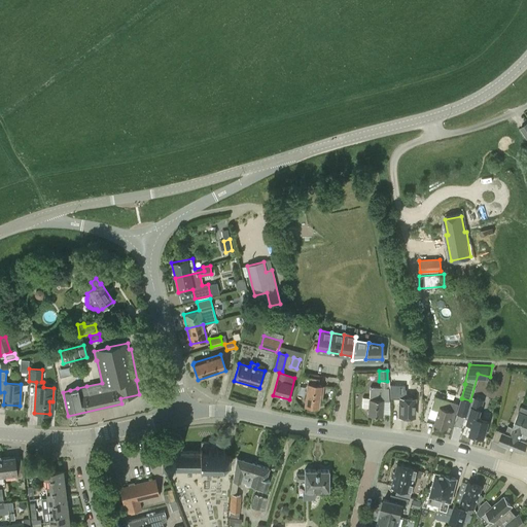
[(309,377),(305,405),(317,407),(319,393),(322,394),(323,386),(318,385),(319,378),(309,377)]
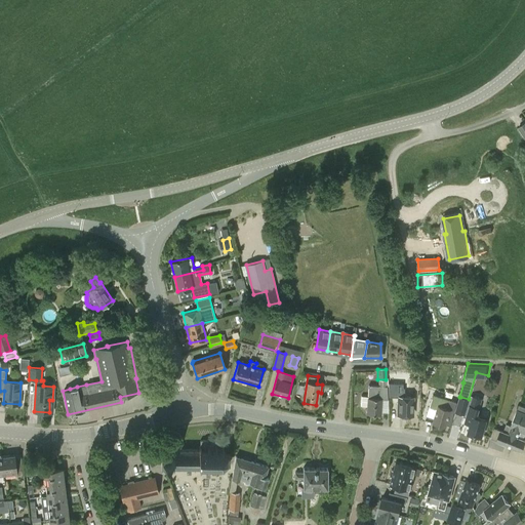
[(403,384),(389,384),(389,397),(398,397),(397,414),(412,415),(413,397),(404,397),(404,388),(403,388),(403,384)]
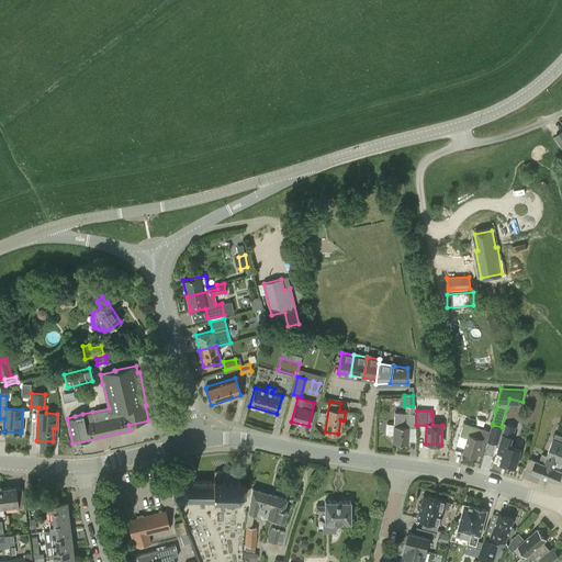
[(414,413),(394,412),(393,425),(386,424),(386,435),(393,435),(392,442),(407,444),(408,428),(414,428),(414,413)]
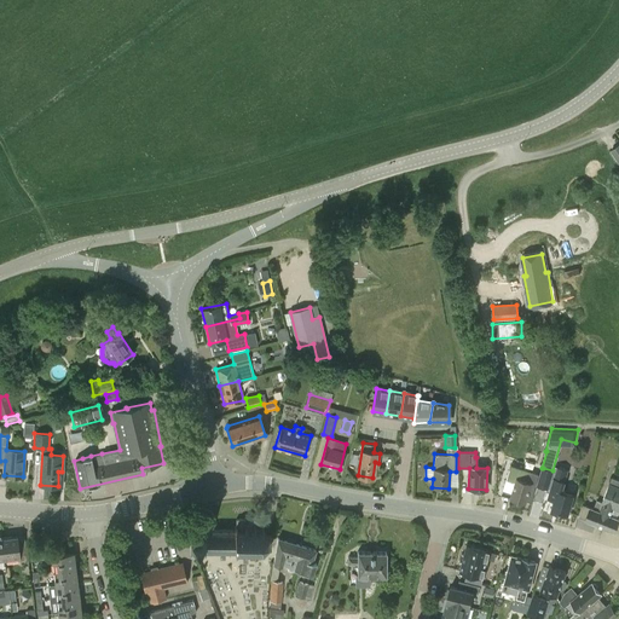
[(510,466),(502,490),(513,493),(510,498),(526,503),(526,501),(532,502),(539,474),(510,466)]
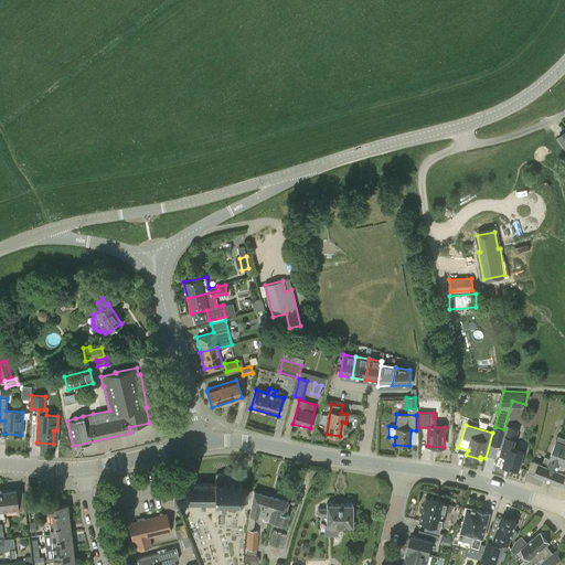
[(519,429),(509,426),(508,430),(503,446),(501,455),(507,456),(503,466),(519,470),(523,452),(513,449),(519,429)]
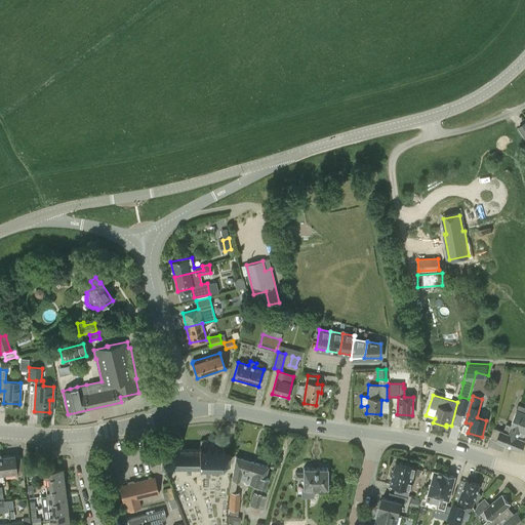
[(468,414),(472,400),(469,399),(460,397),(455,411),(468,414)]
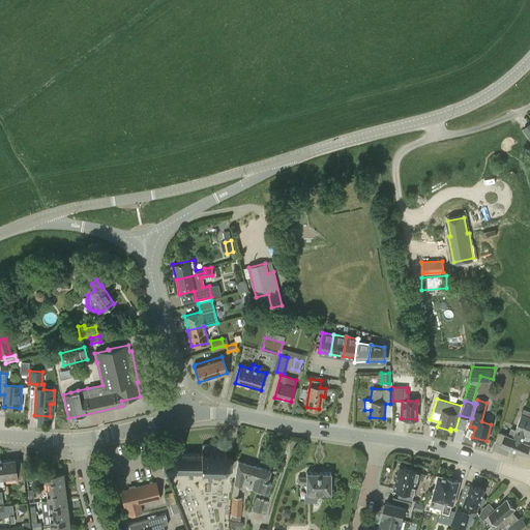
[(500,433),(496,443),(527,455),(529,446),(529,444),(523,442),(526,435),(529,437),(529,411),(524,409),(516,431),(511,429),(508,436),(500,433)]
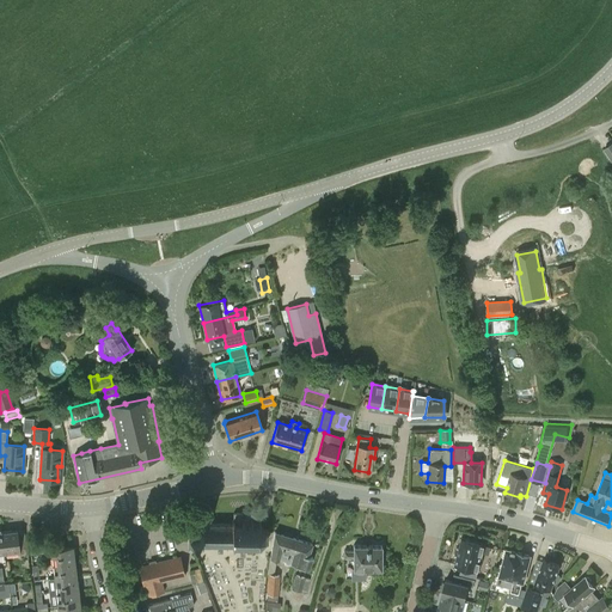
[(201,526),(187,527),(187,542),(201,542),(202,545),(232,545),(232,548),(234,549),(234,545),(242,545),(242,548),(243,548),(243,545),(250,545),(250,548),(251,548),(252,545),(258,545),(259,548),(261,546),(259,544),(264,539),(267,540),(267,539),(265,538),(265,531),(268,530),(267,528),(264,530),(259,525),(261,522),(259,521),(258,524),(252,524),(252,521),(250,521),(250,524),(243,524),(243,521),(242,514),(233,514),(233,520),(232,520),(232,524),(202,524),(201,526)]
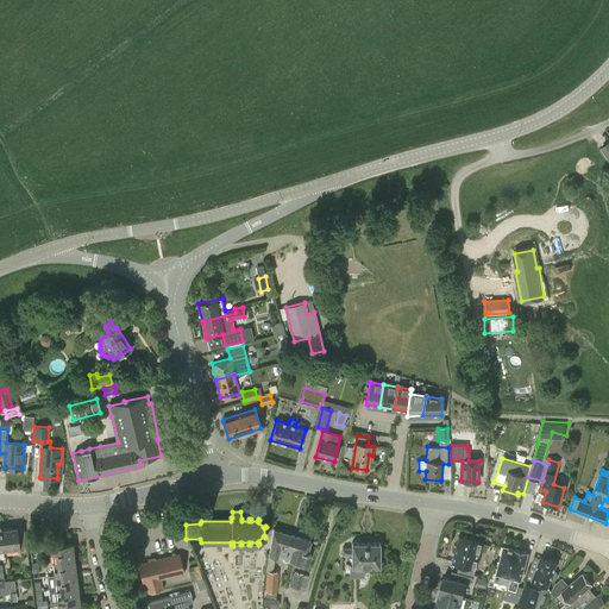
[(17,527),(1,529),(5,552),(19,550),(19,553),(27,552),(25,538),(18,539),(17,527)]
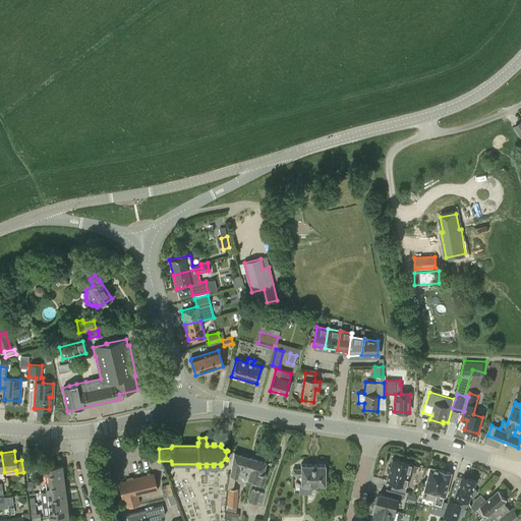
[(246,481),(247,479),(250,470),(252,470),(255,460),(234,454),(230,474),(242,477),(241,480),(246,481)]
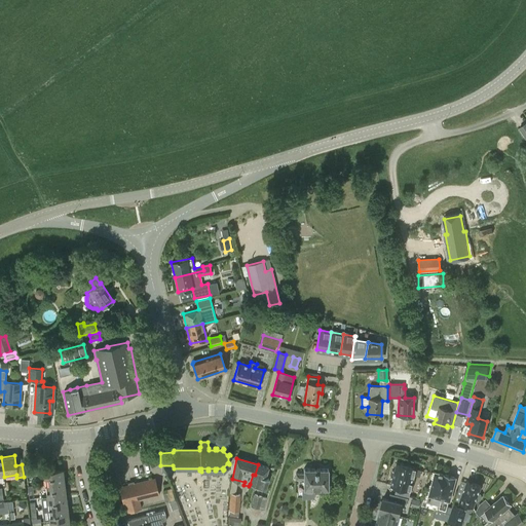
[(417,467),(397,462),(395,471),(392,471),(390,477),(393,478),(391,486),(397,487),(396,493),(409,496),(417,467)]
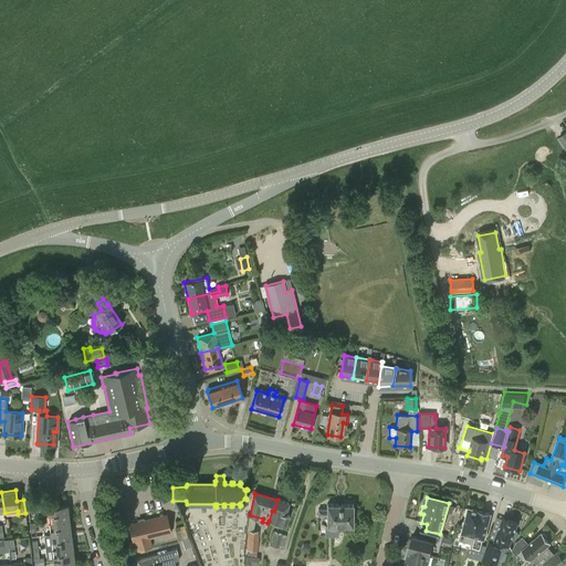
[(46,507),(49,521),(69,519),(67,505),(58,506),(56,499),(27,503),(28,510),(46,507)]
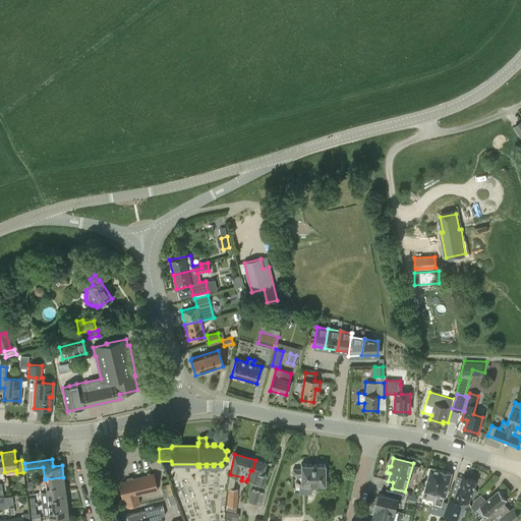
[(265,462),(255,460),(252,470),(250,470),(247,479),(264,483),(266,473),(262,472),(265,462)]
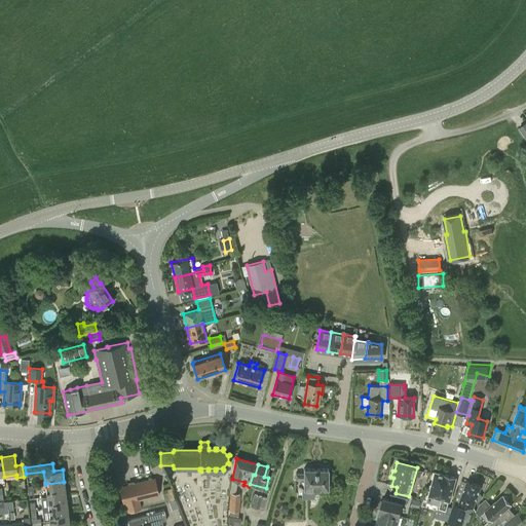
[(303,489),(312,489),(328,489),(328,470),(303,468),(303,474),(295,474),(295,480),(303,480),(303,489)]
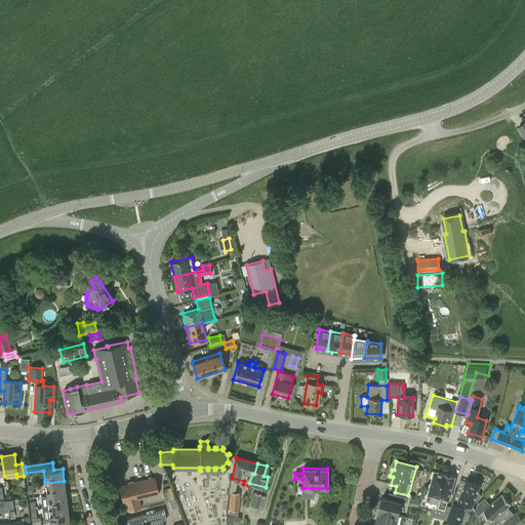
[(446,512),(449,499),(455,477),(435,472),(428,500),(438,503),(437,510),(446,512)]
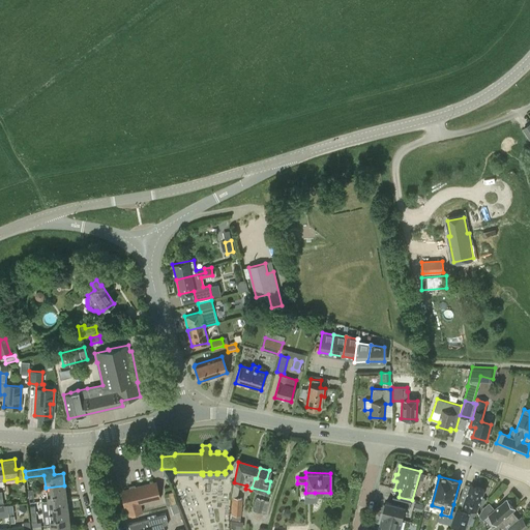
[(142,512),(141,510),(140,503),(159,499),(156,482),(120,491),(123,507),(125,507),(128,516),(142,512)]
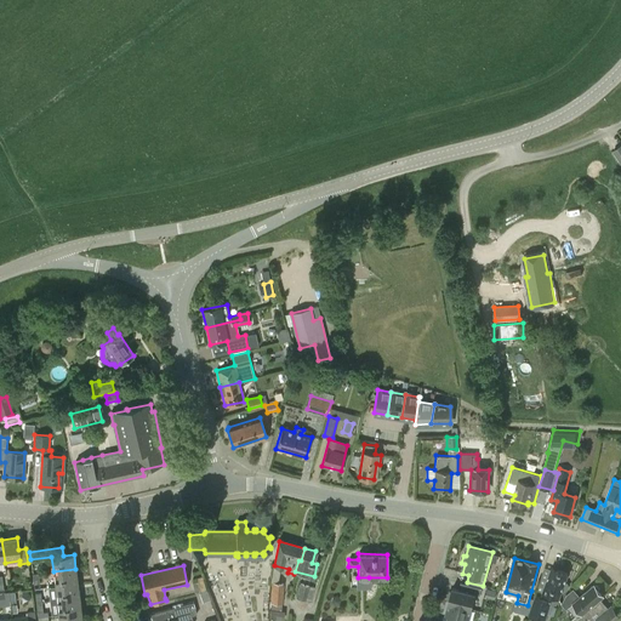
[(559,597),(562,591),(564,591),(568,590),(569,586),(568,584),(564,581),(568,573),(562,570),(558,569),(552,567),(543,592),(542,593),(541,598),(536,596),(533,607),(529,617),(537,620),(543,620),(551,604),(553,605),(557,604),(559,602),(559,599),(559,597)]
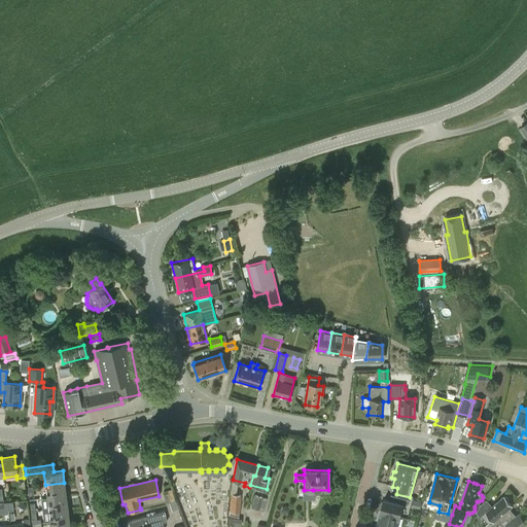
[(45,485),(46,497),(66,495),(64,483),(45,485)]
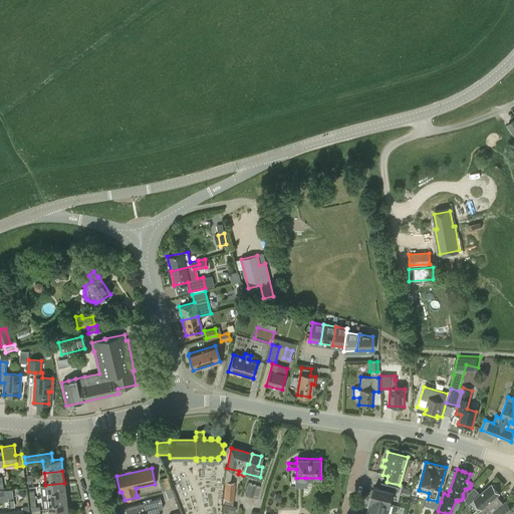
[(164,481),(160,483),(162,490),(171,488),(168,477),(163,478),(164,481)]
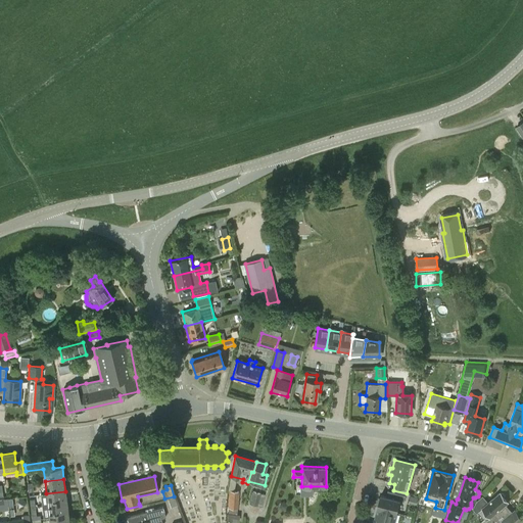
[(46,493),(48,506),(66,504),(65,491),(46,493)]
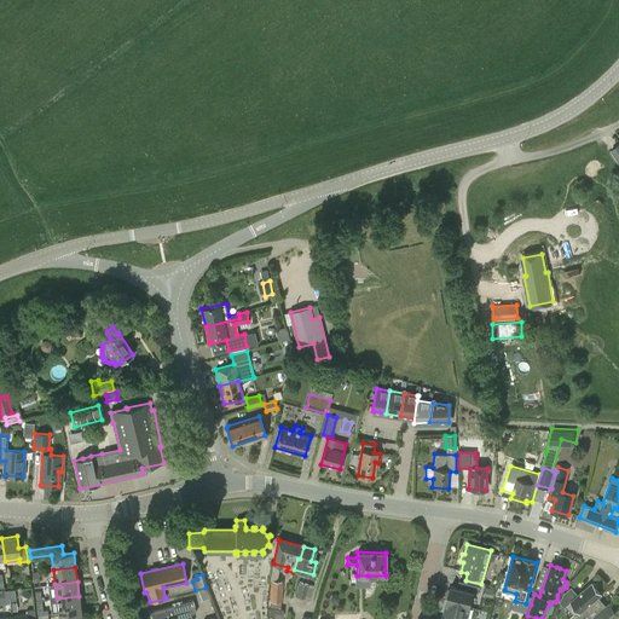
[(271,582),(270,601),(281,601),(282,583),(271,582)]
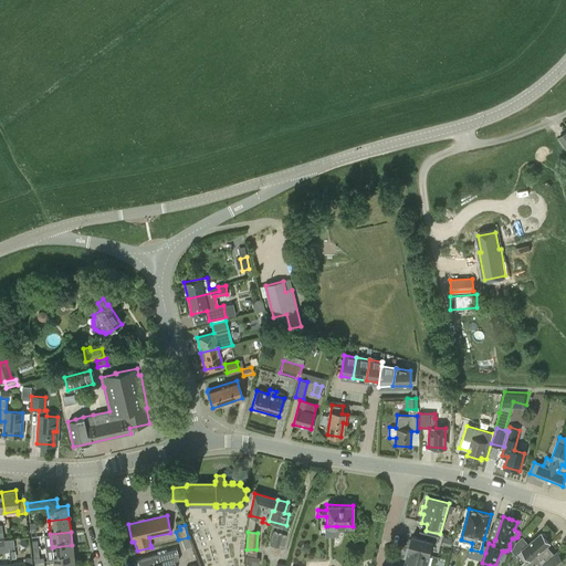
[(273,532),(270,544),(284,548),(287,536),(273,532)]
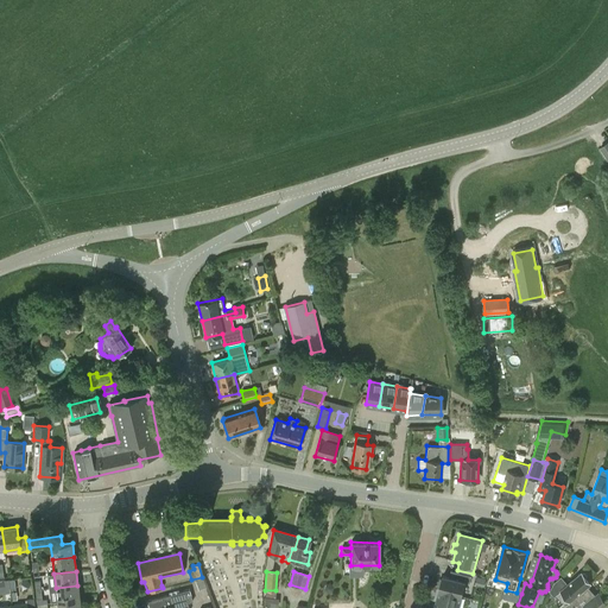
[(462,596),(466,582),(470,583),(472,576),(458,572),(456,580),(443,576),(442,580),(439,578),(438,587),(441,587),(439,590),(462,596)]
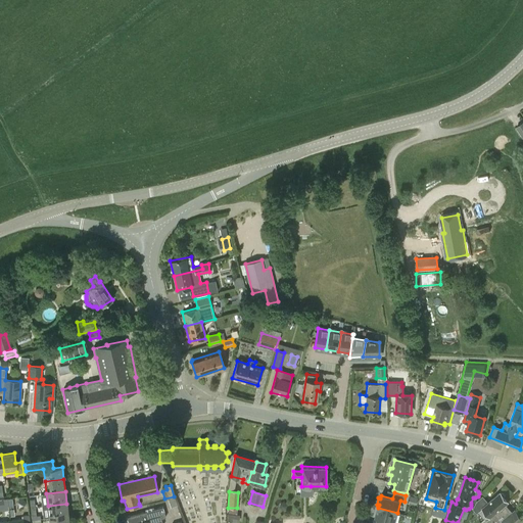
[(479,512),(486,520),(489,517),(490,518),(506,505),(509,502),(505,497),(505,495),(503,493),(502,493),(501,492),(488,503),(483,496),(477,501),(473,509),(477,513),(479,512)]
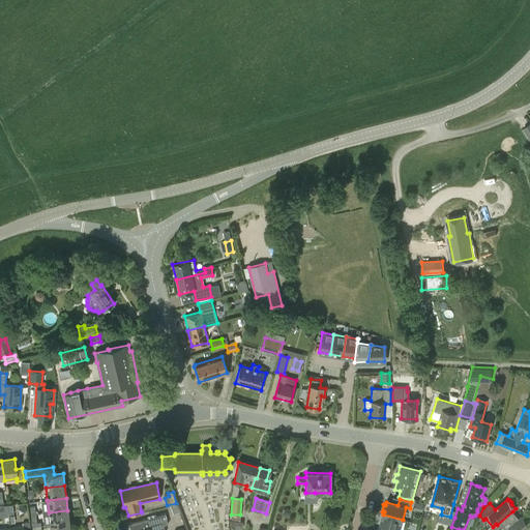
[(49,512),(50,525),(69,523),(67,510),(49,512)]
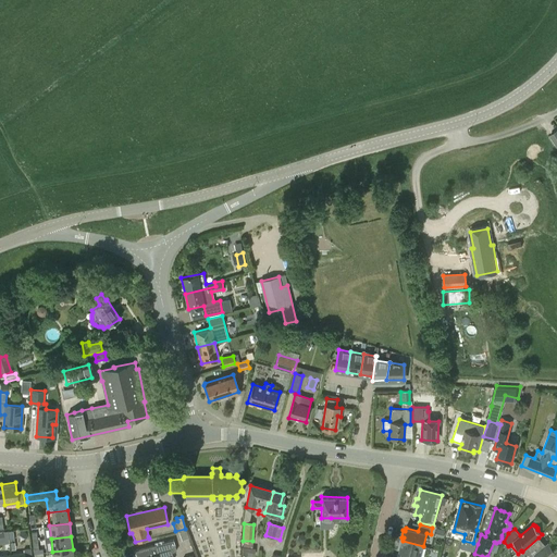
[(521,551),(518,554),(515,556),(552,556),(556,553),(556,552),(556,551),(555,547),(553,547),(548,543),(545,546),(539,537),(522,552),(521,551)]
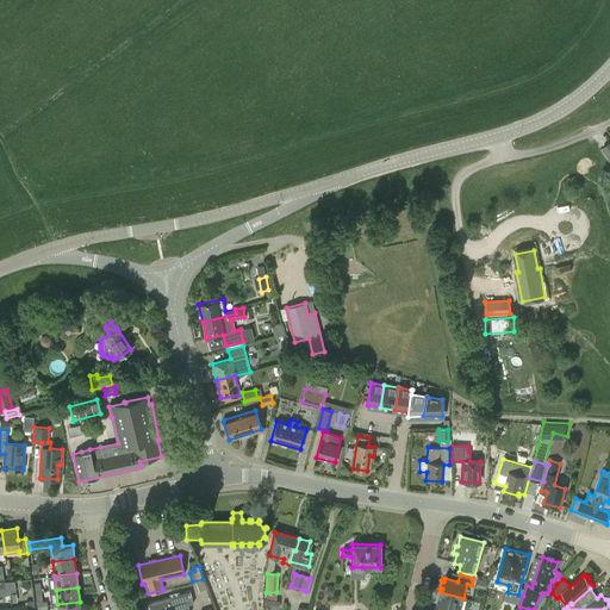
[(211,609),(212,609),(207,609),(188,609),(188,605),(193,604),(190,591),(147,603),(149,609),(211,609)]
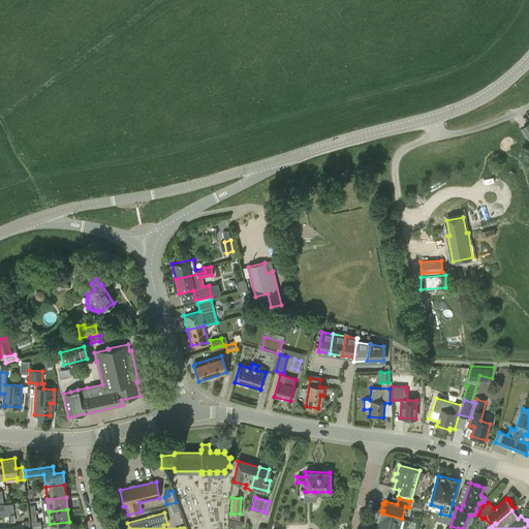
[(382,514),(379,524),(399,528),(402,519),(382,514)]
